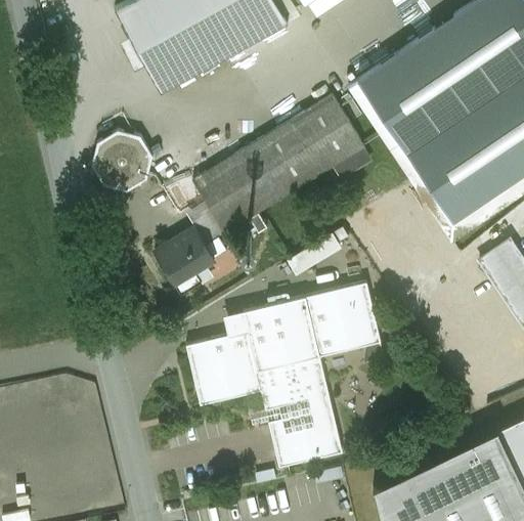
[(131,0),(116,9),(130,37),(146,64),(161,93),(244,48),(301,16),(295,7),(290,0),(131,0)]
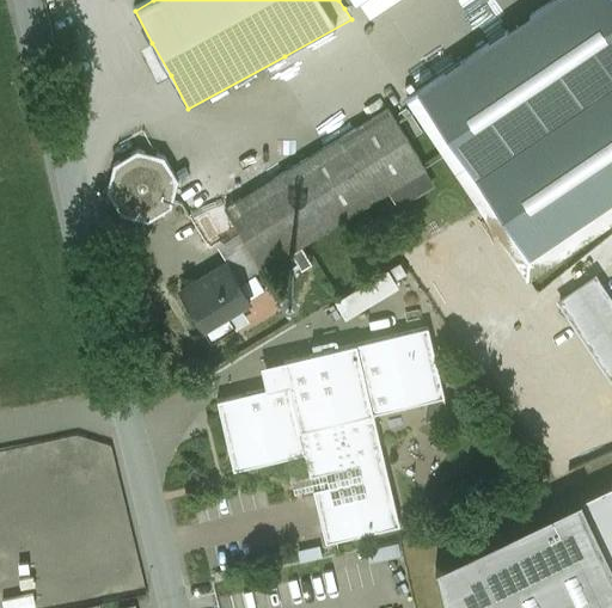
[(611,0),(558,0),(420,94),(422,98),(410,106),(527,281),(611,223),(611,0)]
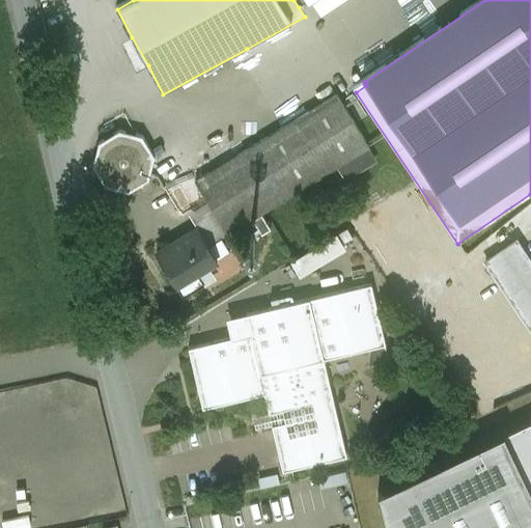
[(148,65),(132,37),(121,43),(138,72),(148,65)]
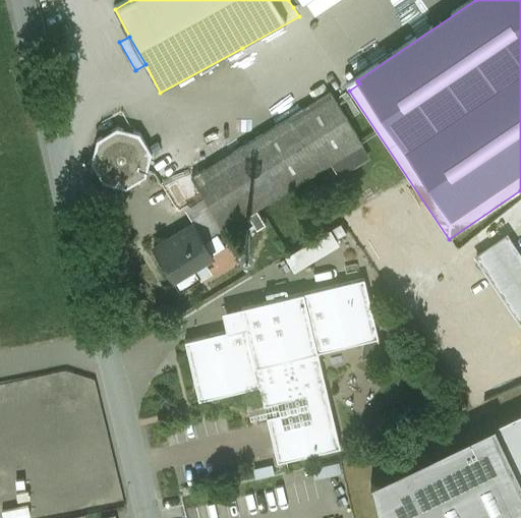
[(278,127),(191,180),(204,200),(223,232),(362,148),(330,96),(288,121),(278,127)]
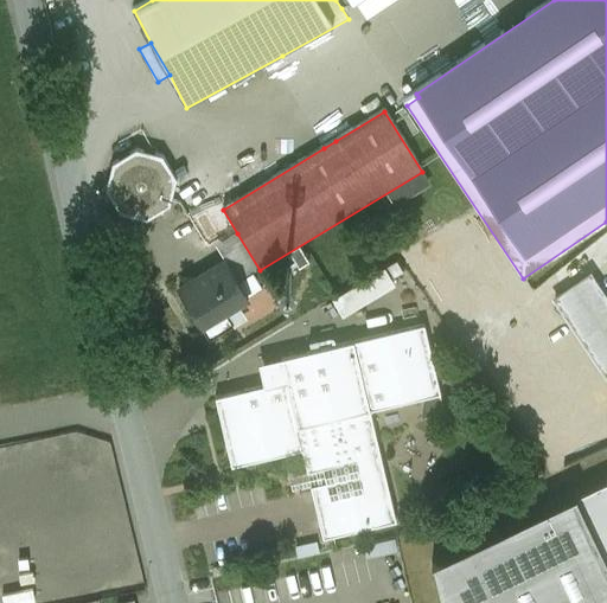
[(163,159),(135,153),(112,167),(106,193),(120,217),(146,223),(170,209),(177,183),(163,159)]
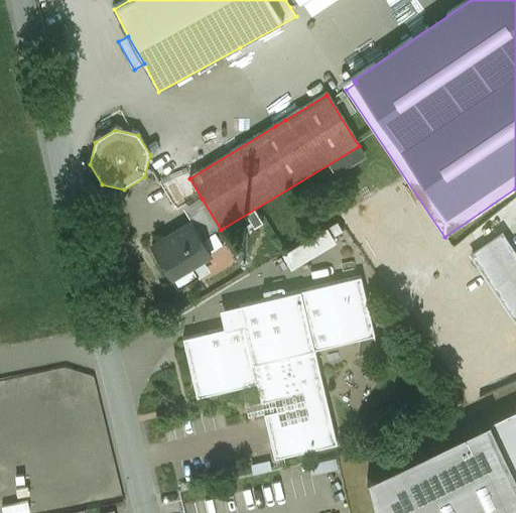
[(183,169),(158,185),(176,215),(202,199),(189,178),(183,169)]
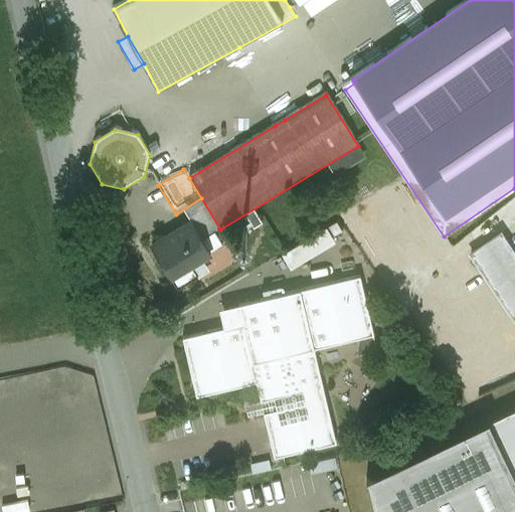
[(263,225),(253,211),(245,216),(253,231),(263,225)]
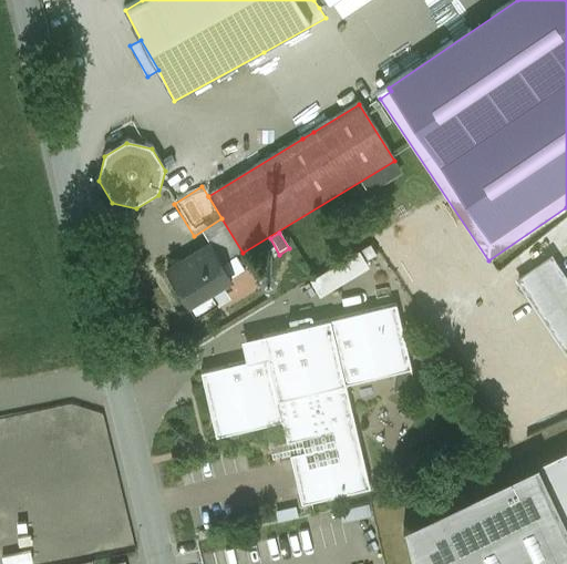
[(210,247),(167,274),(188,308),(196,320),(217,307),(209,295),(245,273),(236,258),(223,267),(210,247)]
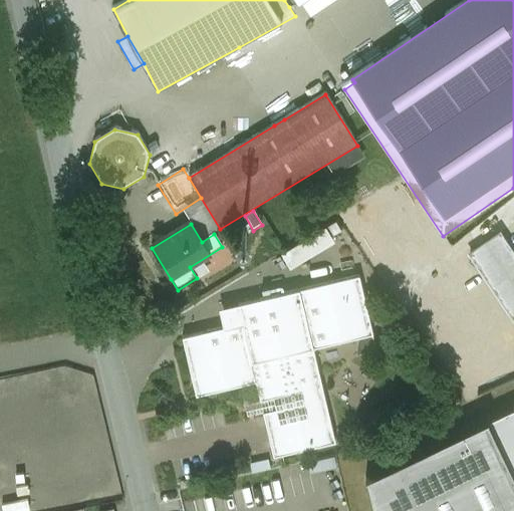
[(336,225),(326,231),(332,240),(341,234),(336,225)]
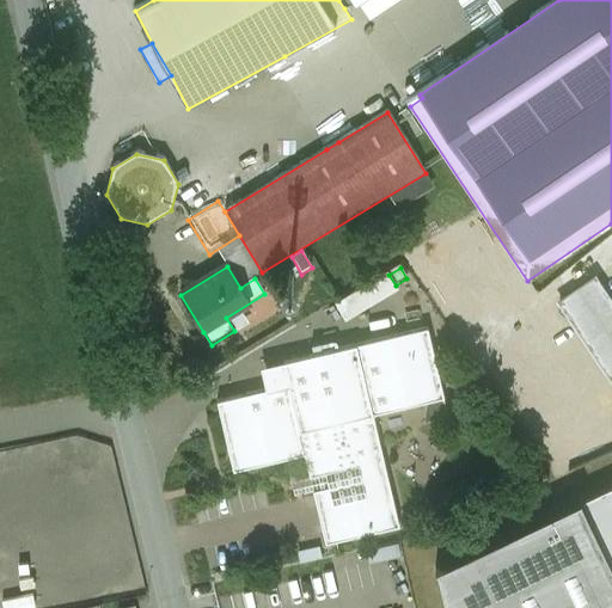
[(386,276),(337,306),(346,320),(396,290),(386,276)]
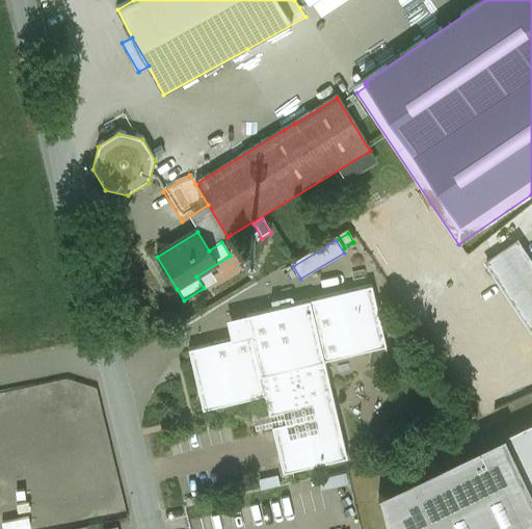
[(531,262),(517,240),(484,264),(531,336),(531,262)]
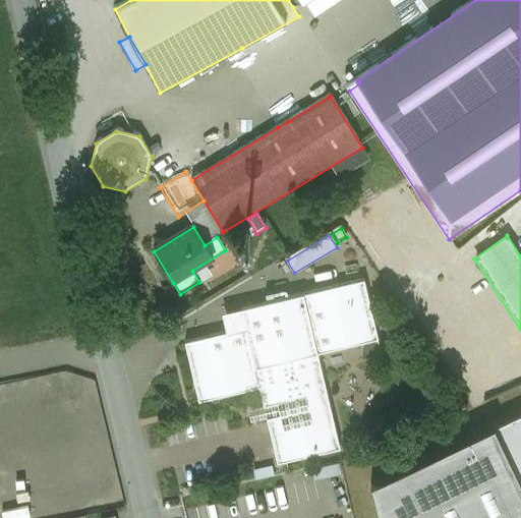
[(364,282),(223,315),(227,334),(185,344),(199,402),(259,389),(278,464),(340,450),(317,355),(378,341),(364,282)]
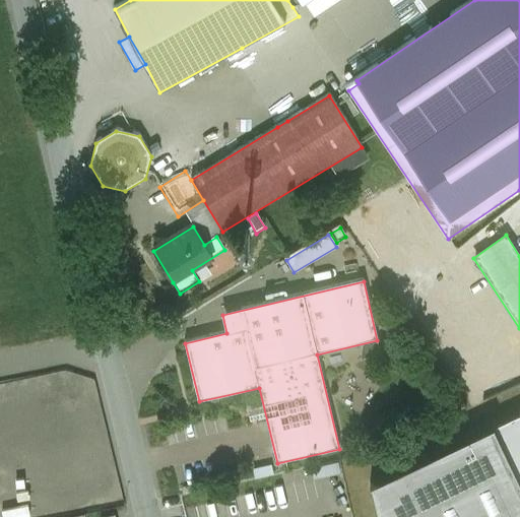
[(519,414),(494,429),(519,485),(519,414)]
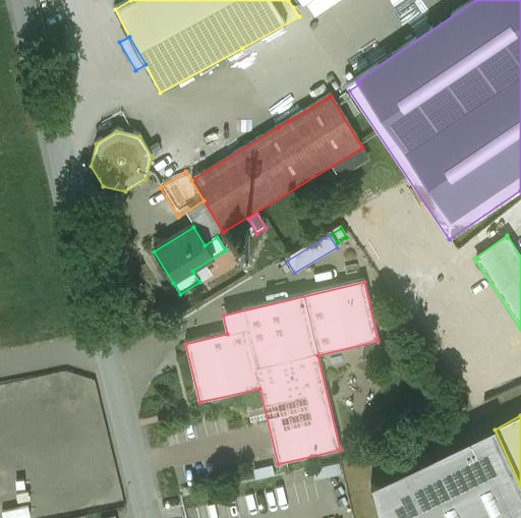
[(520,517),(520,485),(495,429),(370,488),(377,517),(520,517)]
